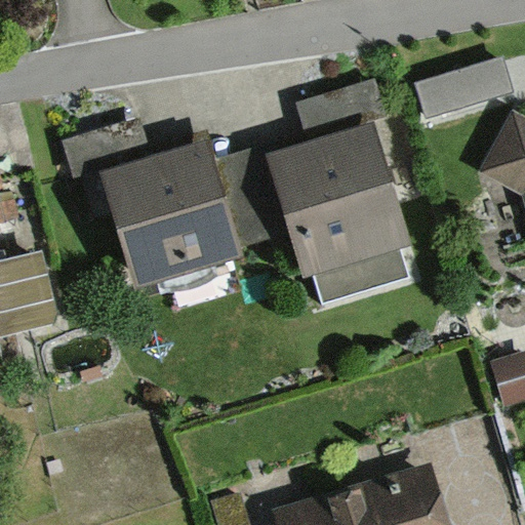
[(506,55),(418,84),(430,119),(518,90),(506,55)]
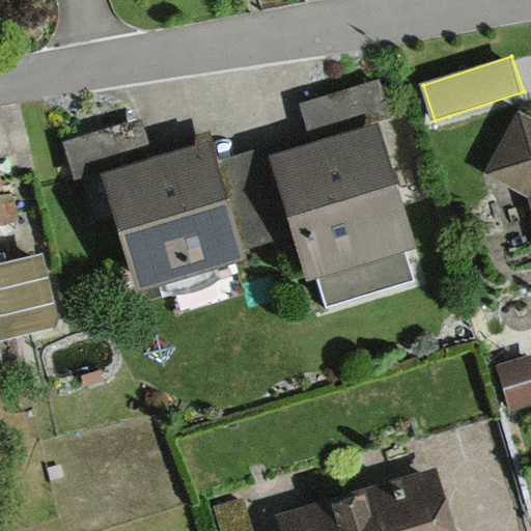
[(380,81),(303,106),(313,142),(381,122),(392,118),(380,81)]
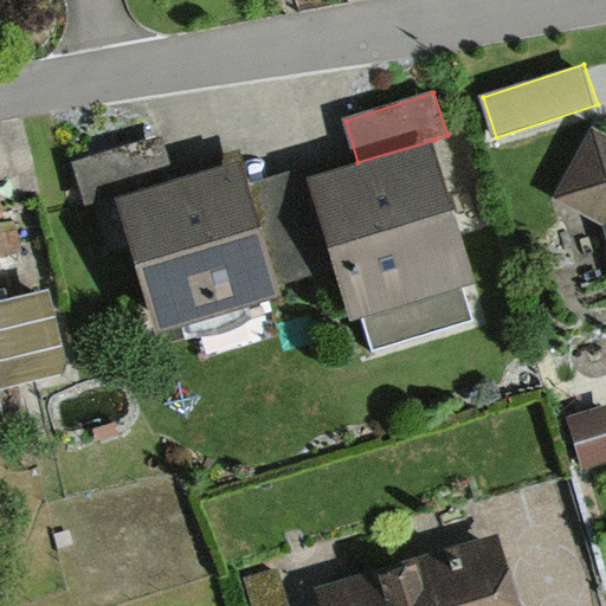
[(605,137),(593,130),(558,198),(605,226),(605,137)]
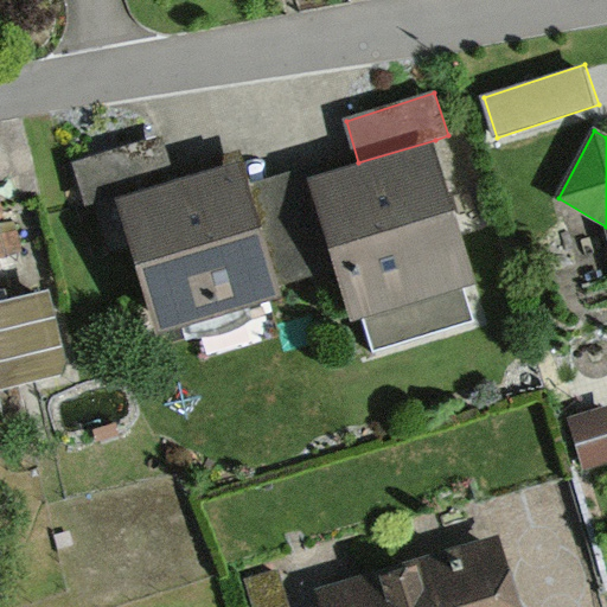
[(358,163),(310,178),(351,321),(364,317),(374,349),(473,320),(462,287),(478,280),(435,140),(358,163)]
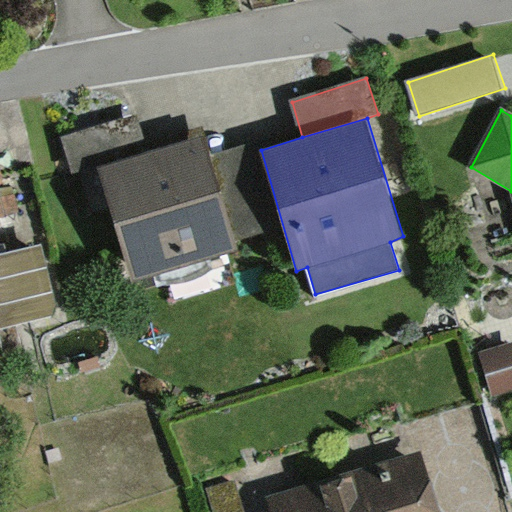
[(98,165),(145,153),(136,119),(64,137),(73,172),(98,165)]
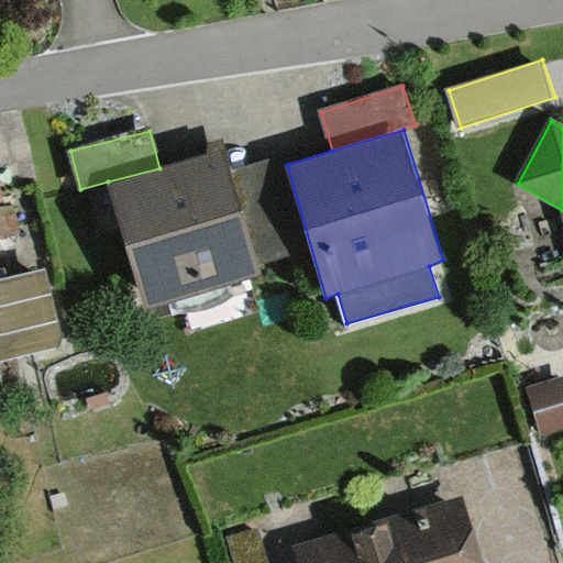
[(159,168),(108,181),(143,304),(254,274),(222,150),(159,168)]
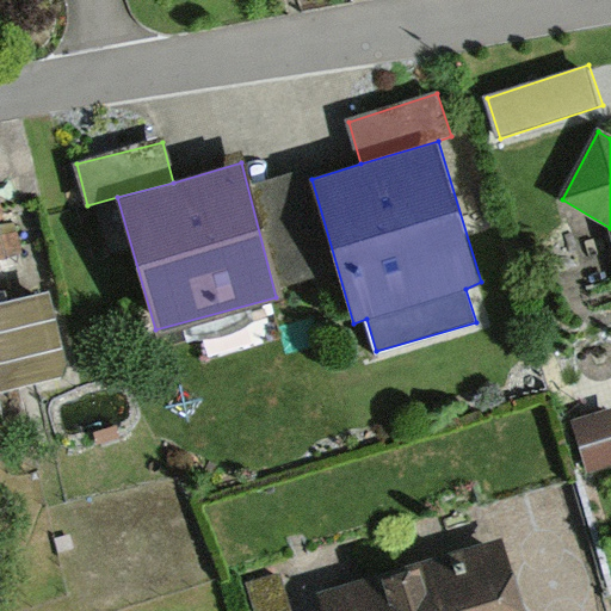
[(0,263),(24,258),(13,217),(0,220),(0,263)]
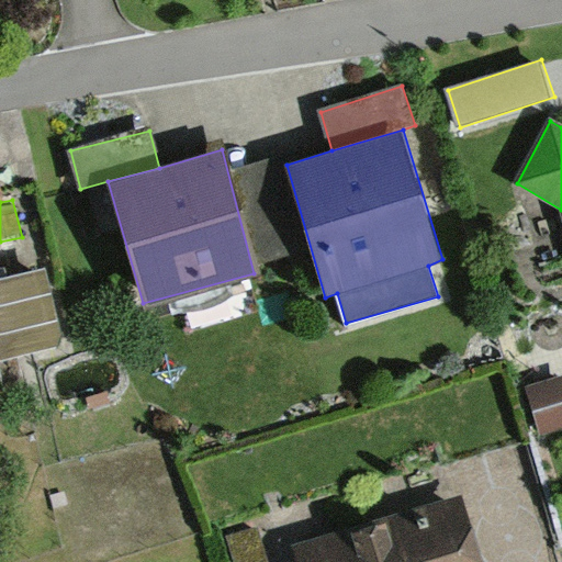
[(0,279),(0,358),(60,344),(42,269),(0,279)]
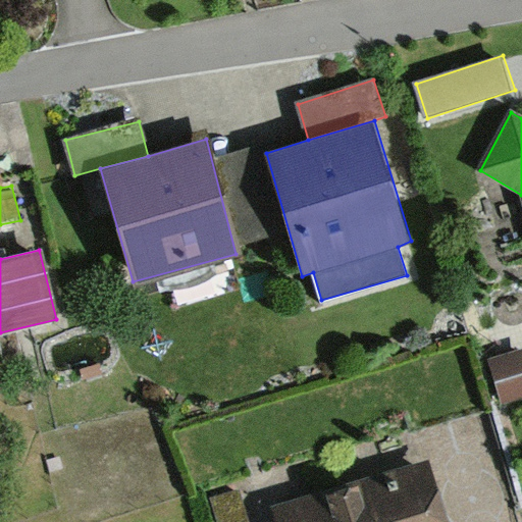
[(442,521),(424,468),(274,520),(274,521),(442,521)]
